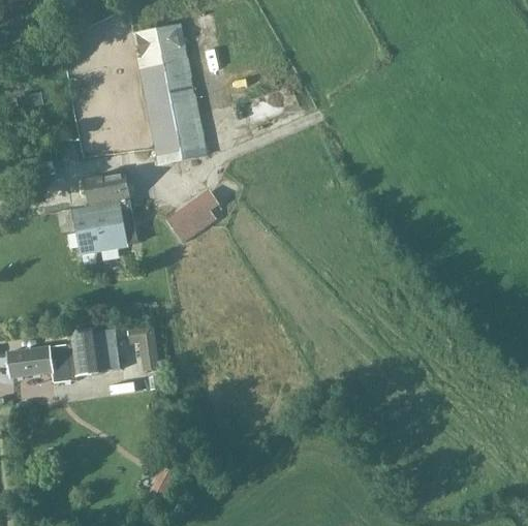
[(53,0),(59,18),(73,13),(69,0),(53,0)]
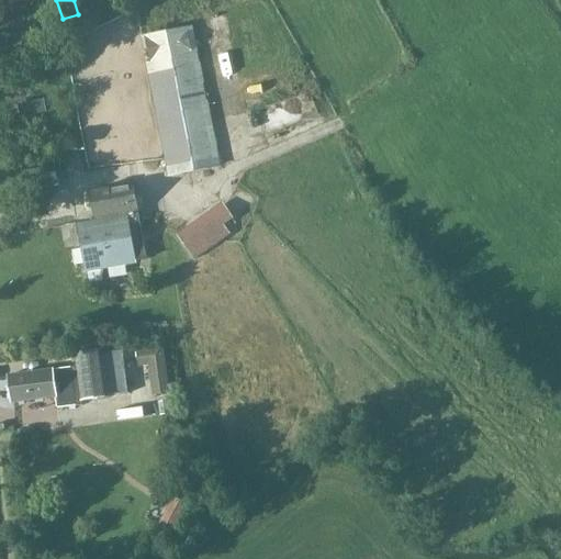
[(192,23),(139,34),(166,174),(220,163),(192,23)]
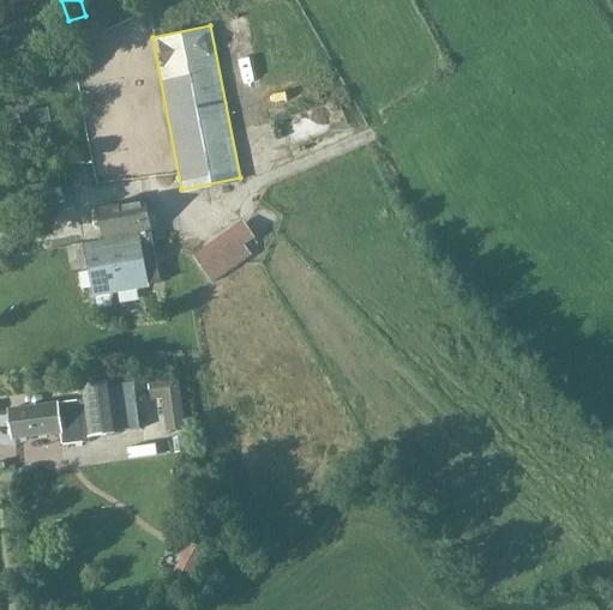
[(144,198),(96,207),(102,241),(82,245),(89,290),(148,282),(146,281),(157,279),(144,198)]
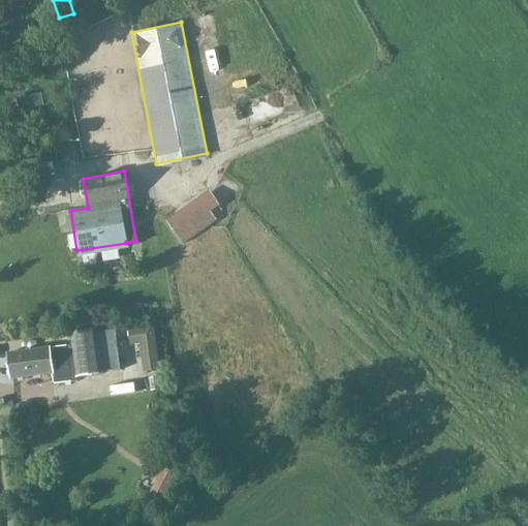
[(208,188),(164,218),(182,243),(215,219),(209,210),(219,204),(208,188)]
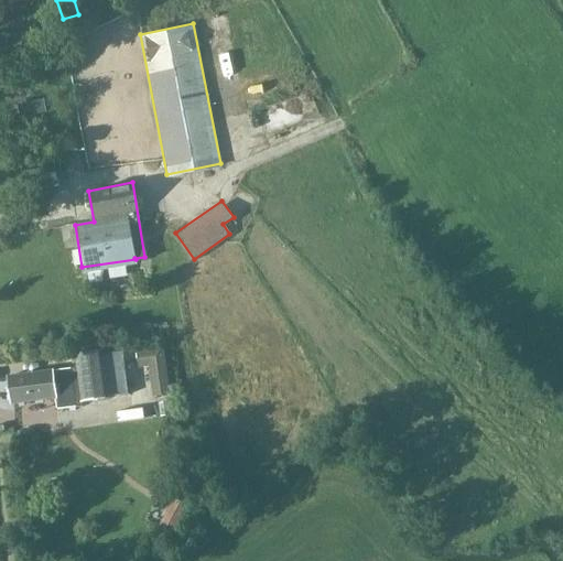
[(162,344),(134,348),(137,362),(150,360),(155,394),(169,391),(162,344)]
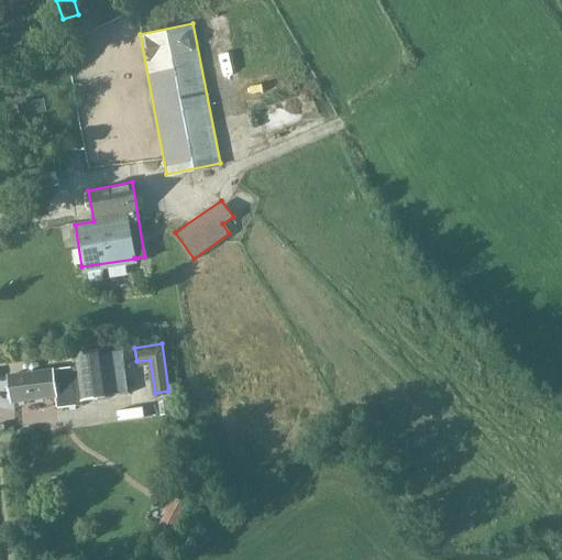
[(77,365),(8,373),(11,402),(54,397),(55,406),(81,403),(80,398),(108,395),(108,393),(128,391),(123,348),(101,350),(100,349),(76,352),(77,365)]
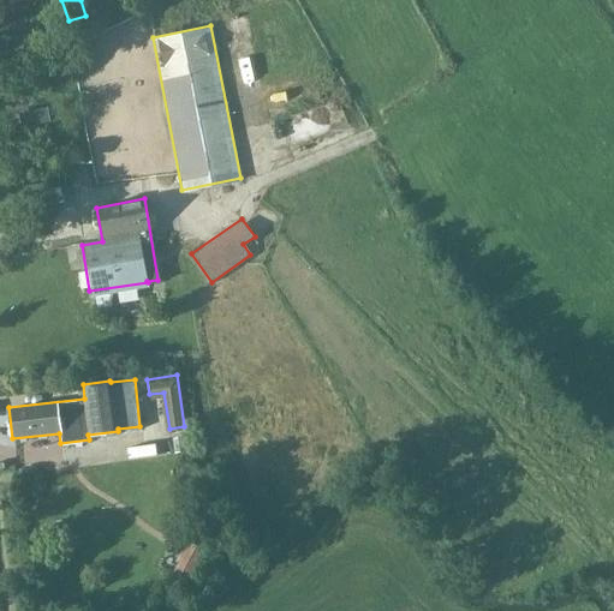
[(186,580),(202,549),(186,541),(171,573),(186,580)]
